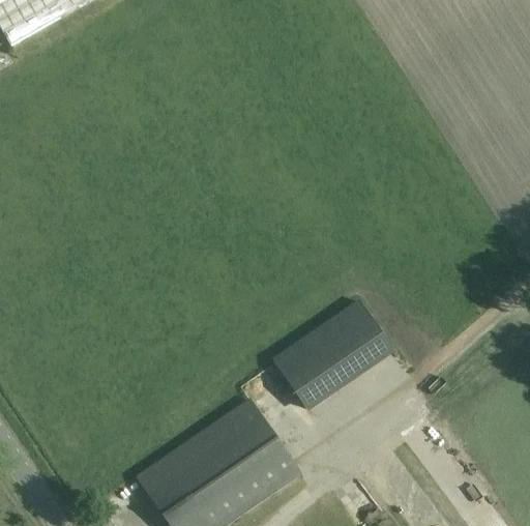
[(0,0),(0,22),(11,40),(81,0),(0,0)]
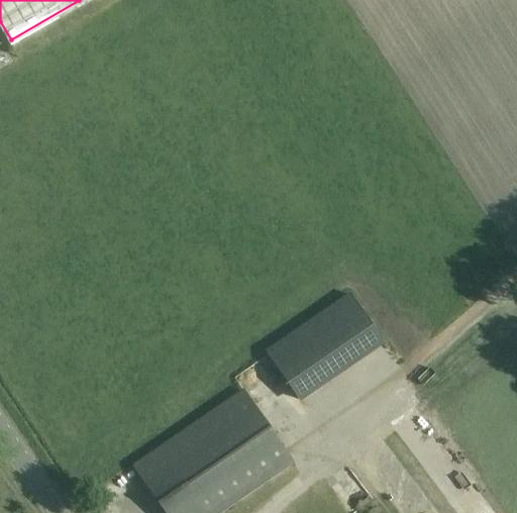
[(295,410),(296,409),(378,348),(342,304),(262,366),(295,410)]
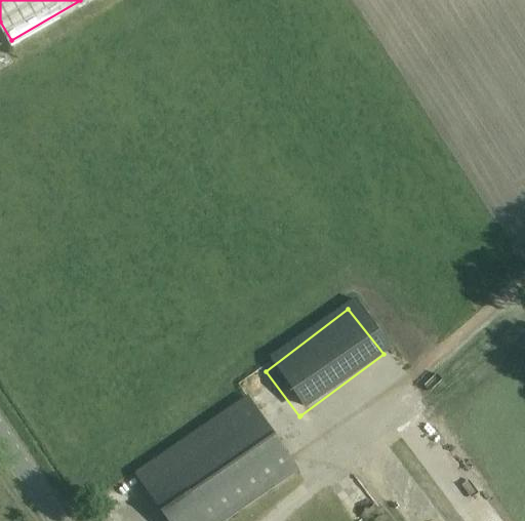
[(135,471),(169,520),(221,520),(299,469),(247,394),(135,471)]
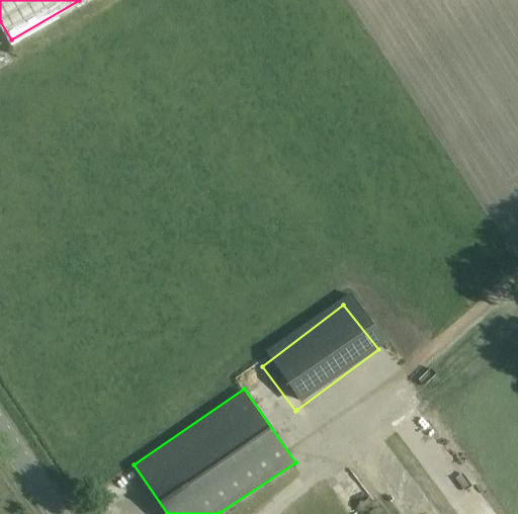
[(301,513),(333,513),(355,494),(336,473),(297,509),(301,513)]
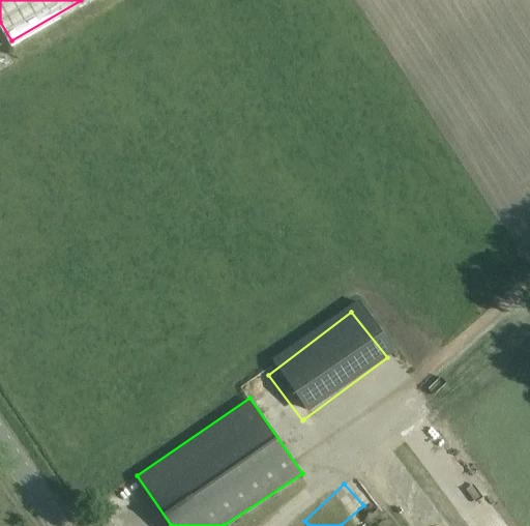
[(505,525),(489,502),(469,517),(475,525),(505,525)]
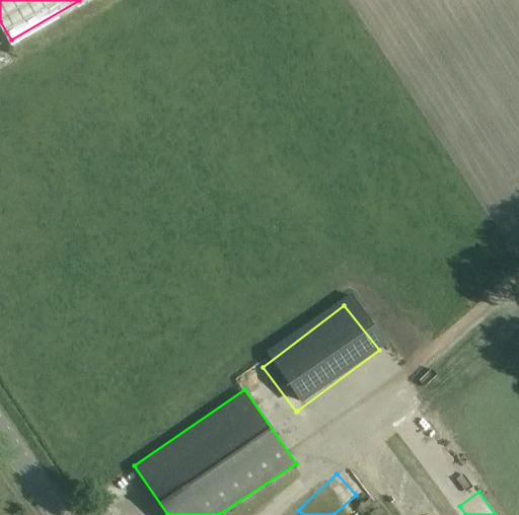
All buildings are outlined.
